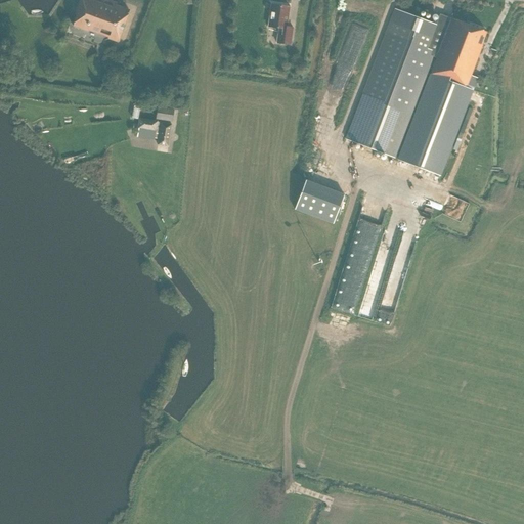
[(77,15),(73,26),(87,31),(88,30),(108,37),(107,39),(118,42),(129,11),(116,6),(117,3),(106,0),(80,0),(75,14),(77,15)]
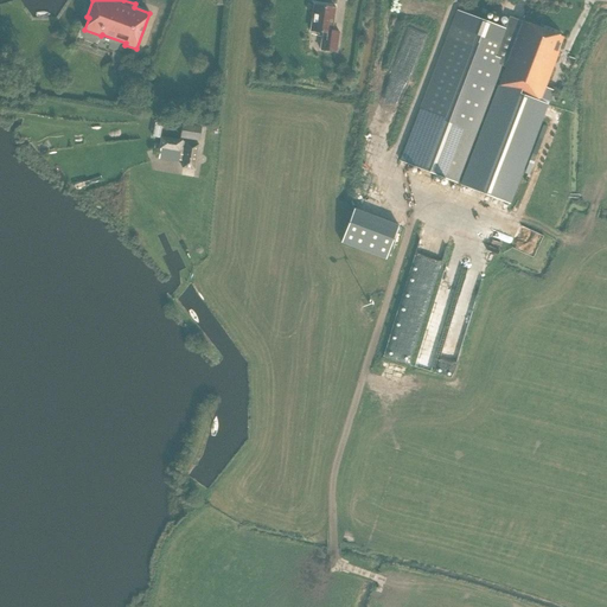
[(320,50),(337,52),(339,32),(332,31),(334,8),(314,5),(311,32),(323,33),(320,50)]
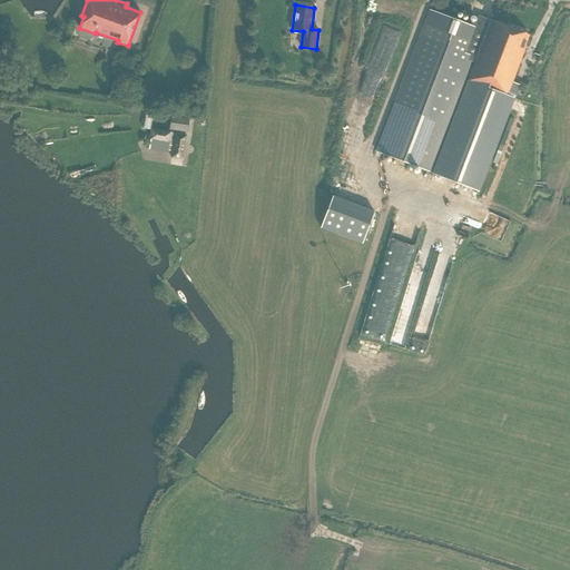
[(519,47),(524,33),(491,20),(491,21),(470,12),(468,19),(475,22),(474,27),(429,10),(424,26),(375,151),(485,194),(516,115),(487,104),(492,89),(503,92),(503,91),(510,94),(513,84),(508,80),(520,48),(519,47)]
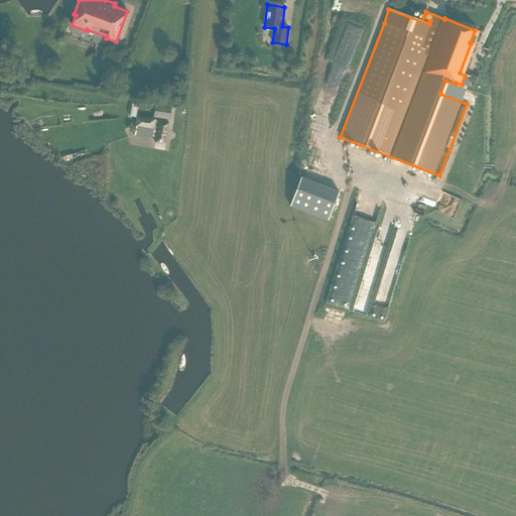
[(154,117),(169,119),(171,108),(155,106),(154,117)]
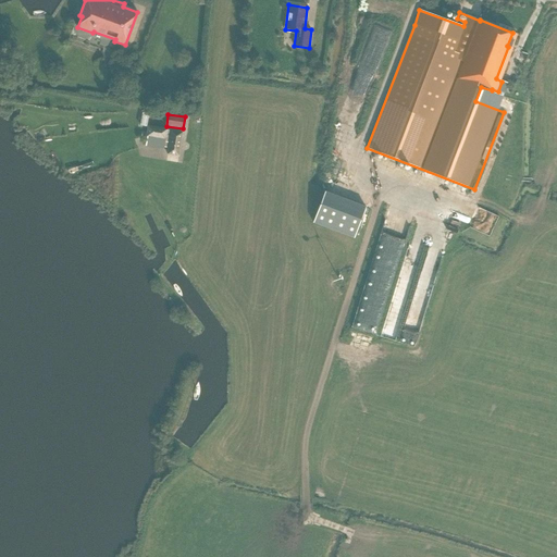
[(164,147),(166,148),(170,131),(149,126),(146,146),(163,149),(164,147)]
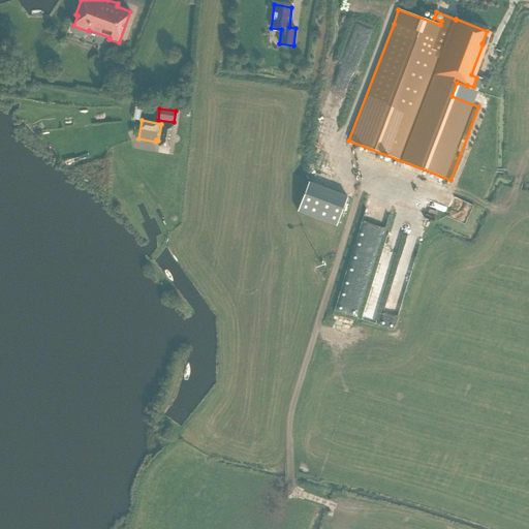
[(159,147),(169,148),(173,126),(162,124),(159,147)]
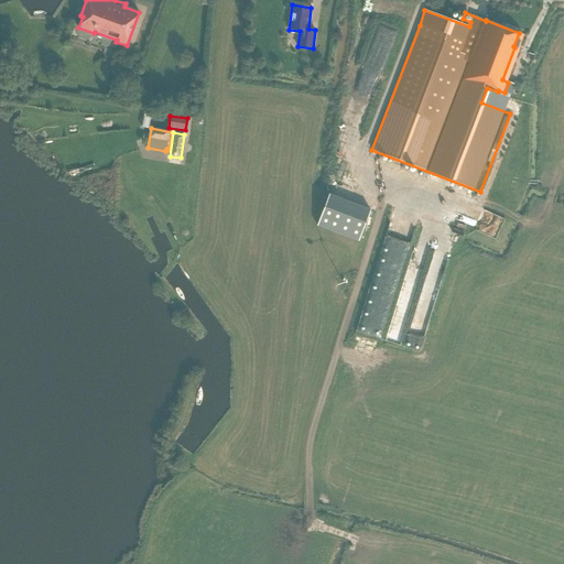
[(370,210),(329,195),(317,226),(359,241),(370,210)]
